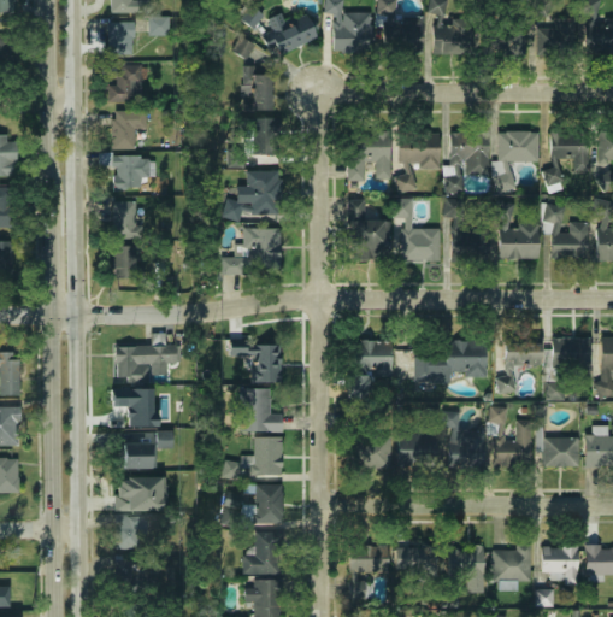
[(18,0),(0,0),(0,13),(18,13),(18,0)]
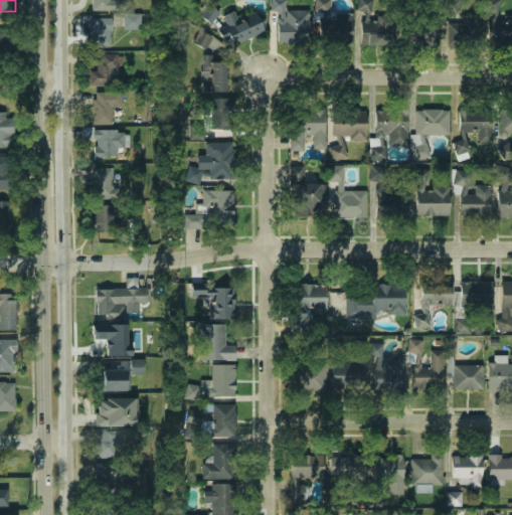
[(114,10),(114,0),(91,0),(91,10),(114,10)]
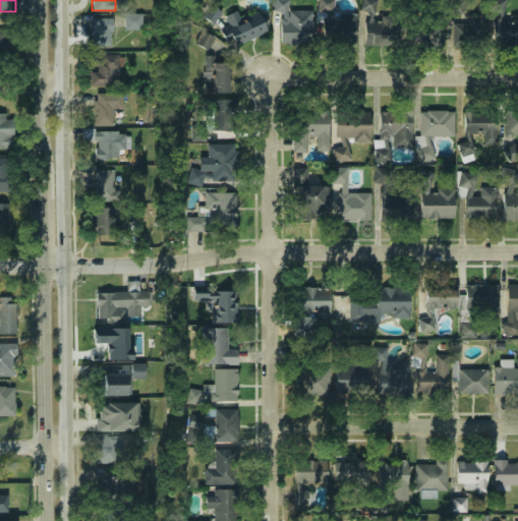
[(283,43),(314,43),(314,11),(290,11),(290,0),(276,0),(276,11),(283,11),(283,43)]
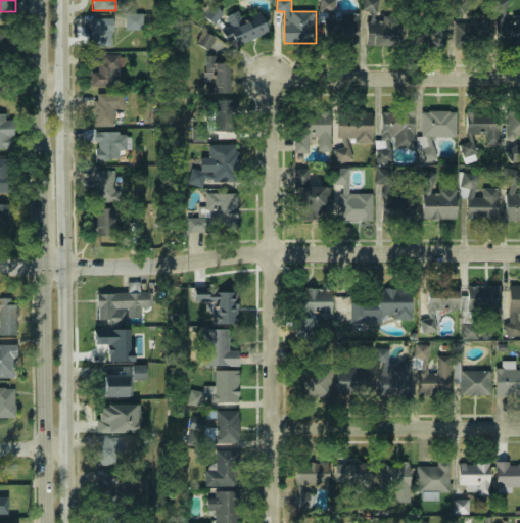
[(360,45),(359,14),(337,14),(337,0),(324,0),(326,47),(360,45)]
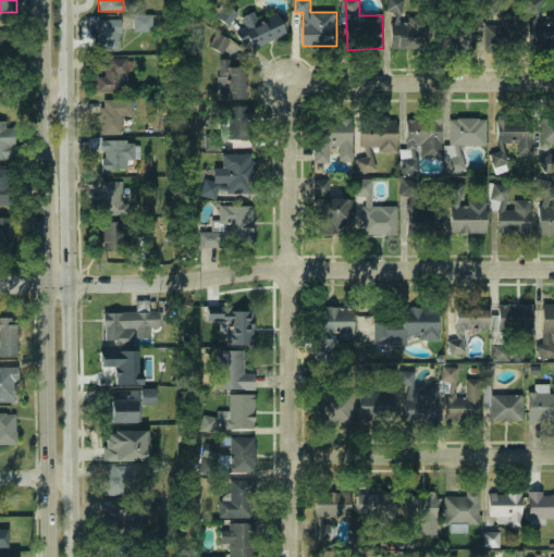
[(406,0),(390,0),(390,12),(405,13),(406,0)]
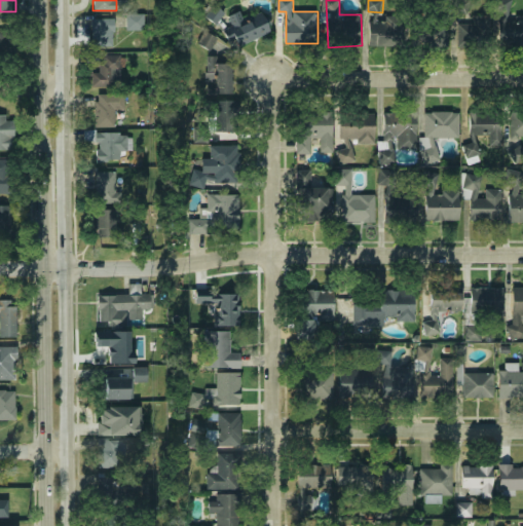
[(470,0),(453,0),(453,13),(469,14),(470,0)]
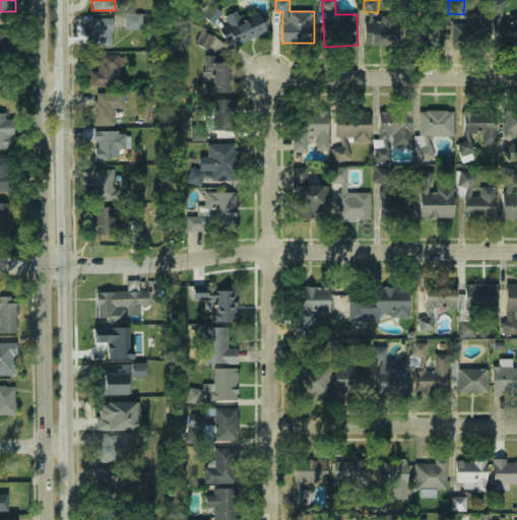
[(494,0),(494,44),(516,44),(516,16),(507,16),(507,0),(494,0)]
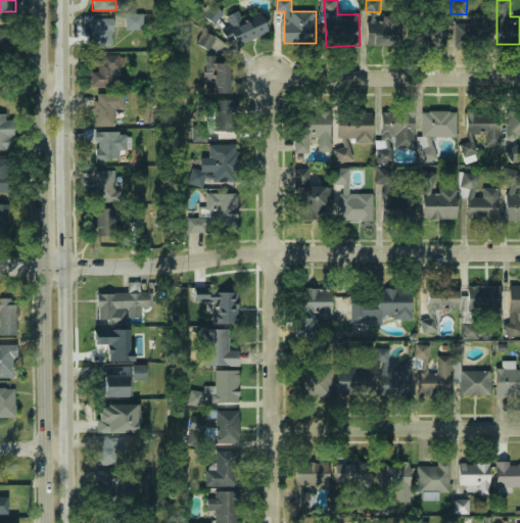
[(219,24),(226,13),(217,6),(208,17),(219,24)]
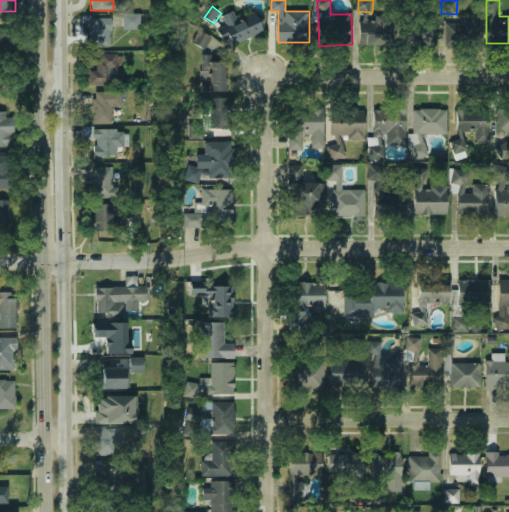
[(126,30),(143,29),(143,13),(125,13),(126,30)]
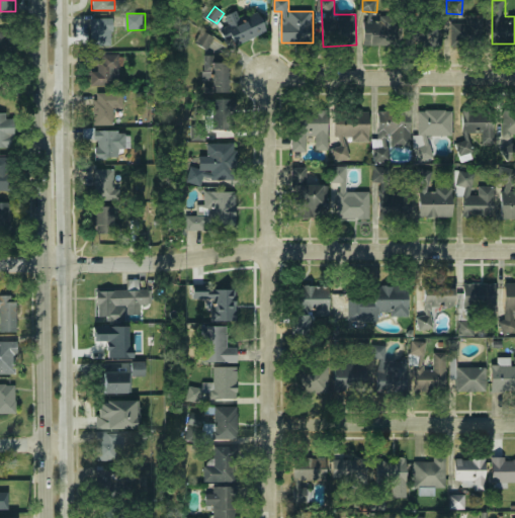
[(425,48),(442,48),(442,15),(425,15),(425,48)]
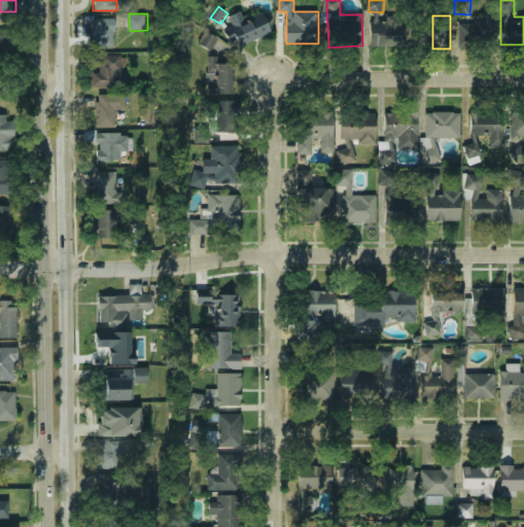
[(492,15),(475,15),(475,24),(461,24),(461,44),(492,44),(492,15)]
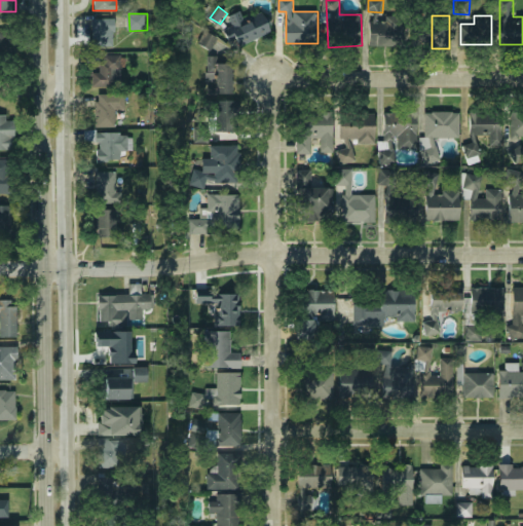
[(91,19),(91,47),(115,47),(115,19),(91,19)]
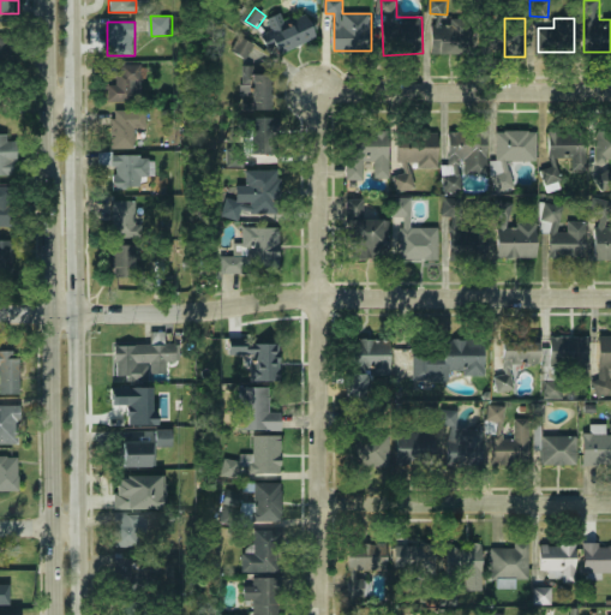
[(318,41),(313,22),(274,34),(279,52),(318,41)]
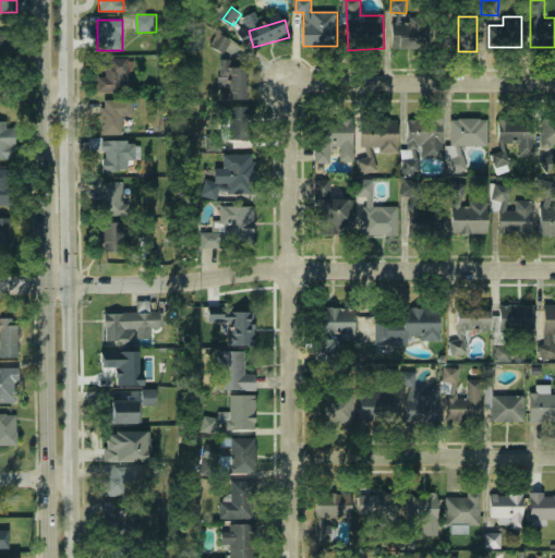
[(426,47),(426,23),(397,23),(397,47),(426,47)]
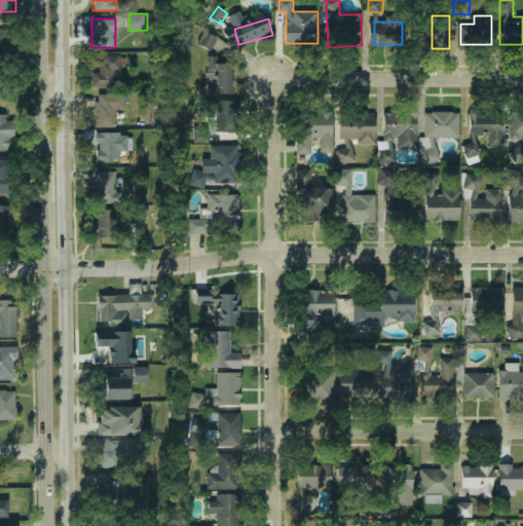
[(214,50),(219,37),(210,34),(204,46),(214,50)]
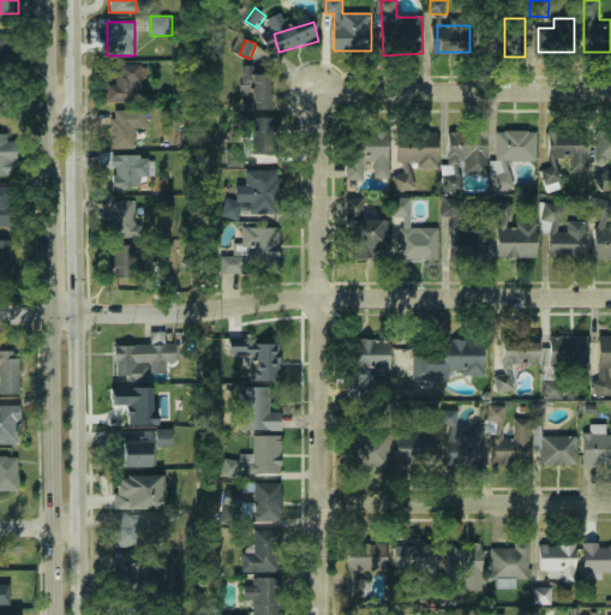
[(0,63),(11,63),(10,42),(0,41),(0,63)]
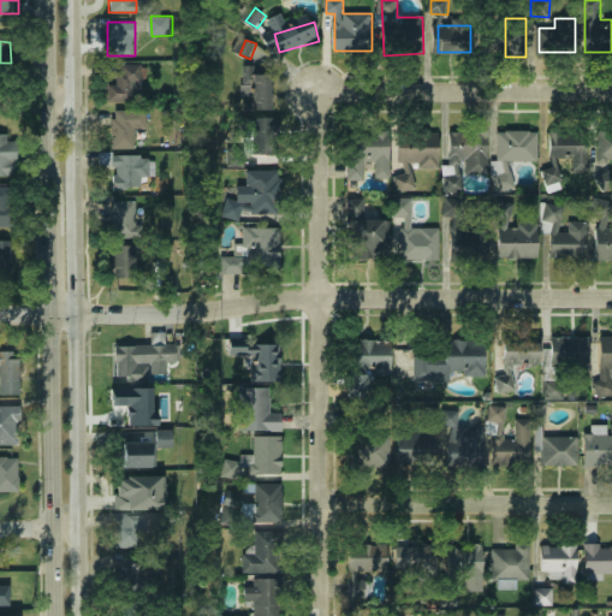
[(117,84),(108,84),(108,102),(144,102),(144,70),(117,70),(117,84)]
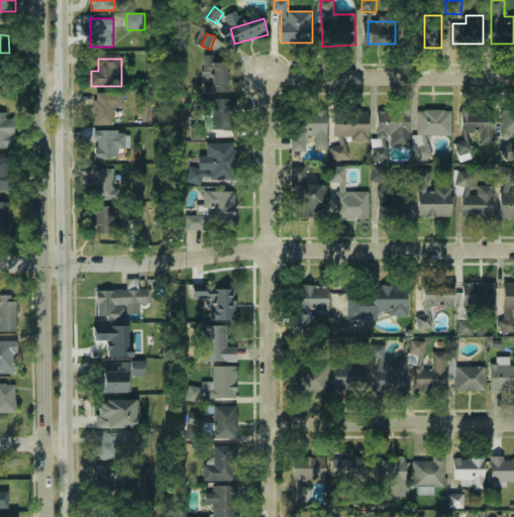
[(229,93),(229,59),(204,59),(204,93),(229,93)]
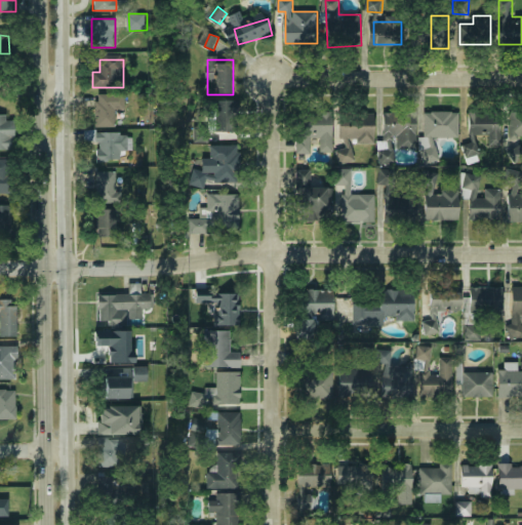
[(119,94),(97,94),(97,127),(119,127),(119,94)]
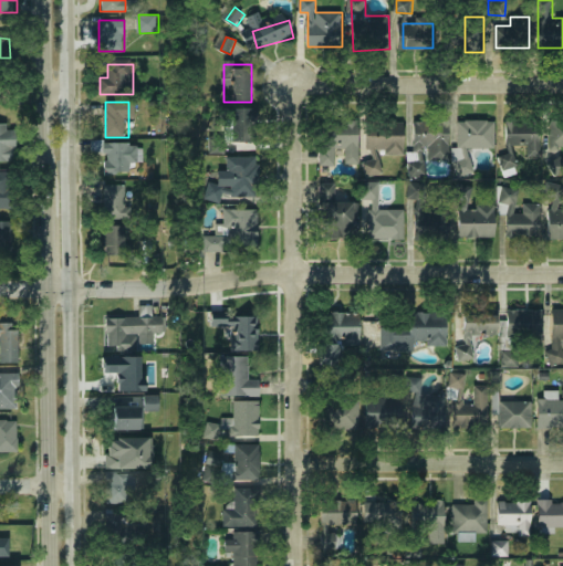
[(225,112),(225,143),(266,143),(266,112),(225,112)]
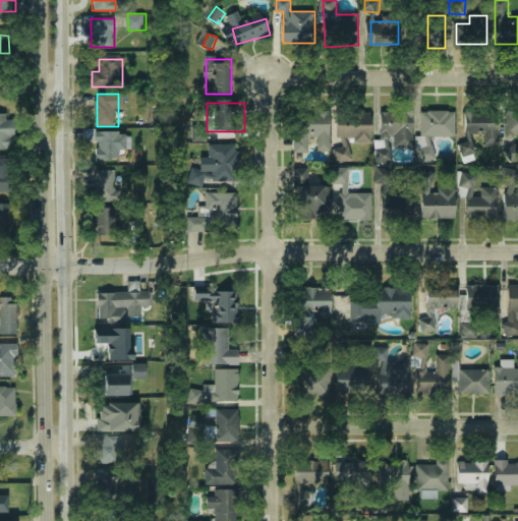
[(421,112),(421,161),(434,161),(434,148),(427,148),(427,137),(455,136),(455,111),(421,112)]
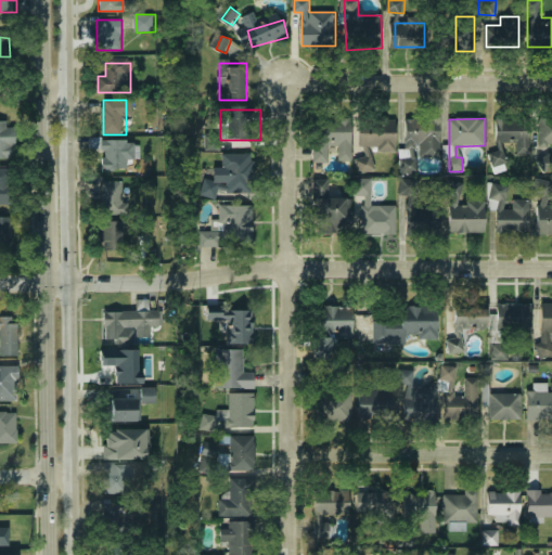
[(397,152),(396,119),(360,120),(361,157),(358,157),(358,172),(374,172),(373,153),(397,152)]
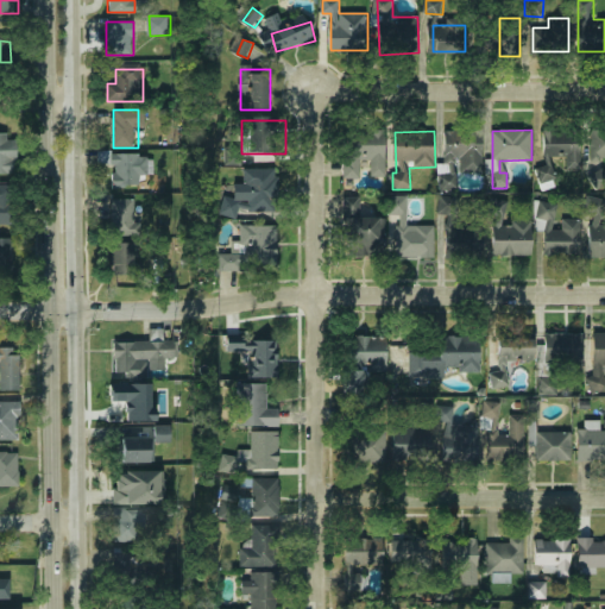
[(459,157),(459,171),(484,171),(484,131),(445,131),(445,157),(459,157)]
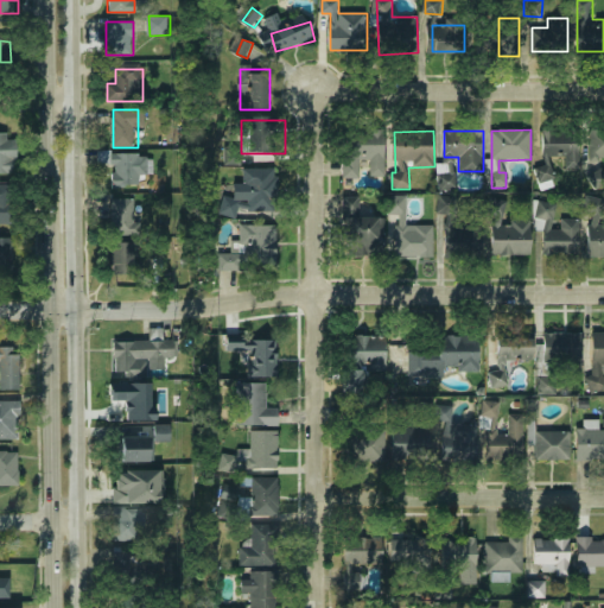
[(542,131),(542,157),(567,157),(567,169),(582,169),(582,131),(542,131)]
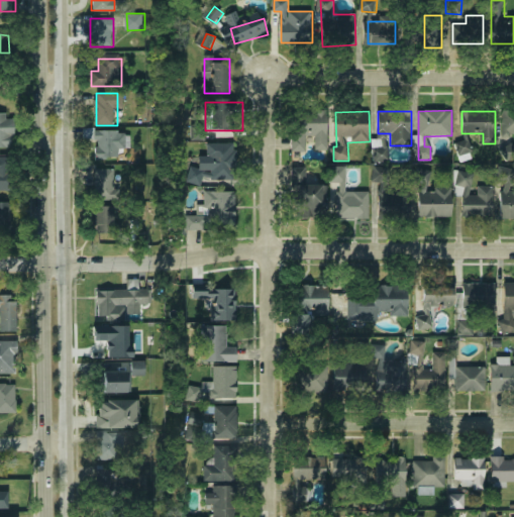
[(513,111),(503,111),(503,134),(513,134),(513,111)]
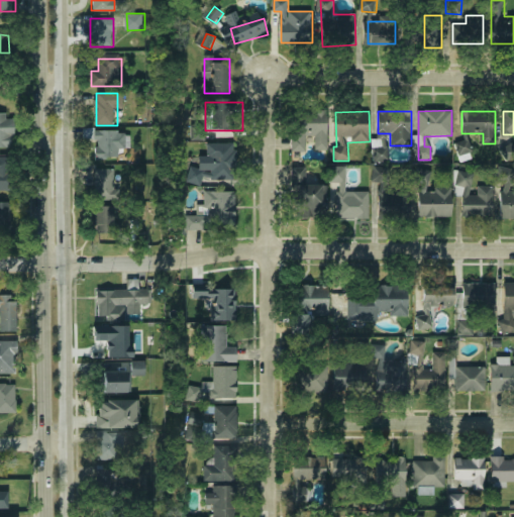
[(0,144),(7,144),(7,136),(14,136),(14,115),(0,115),(0,144)]
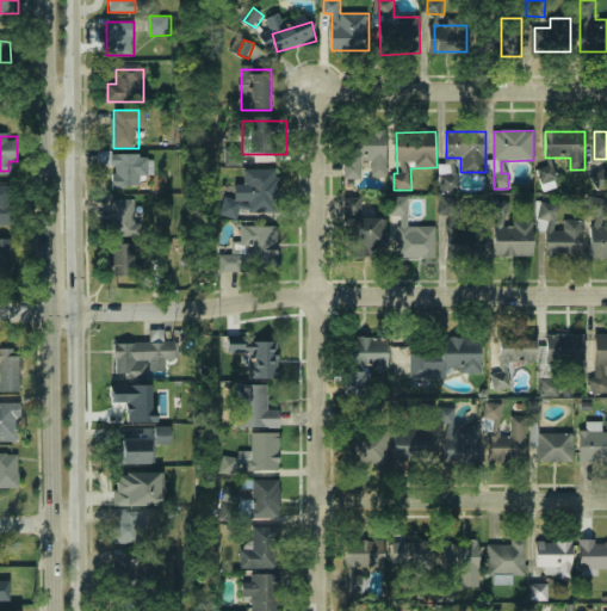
[(346,178),(388,178),(388,136),(346,136),(346,178)]
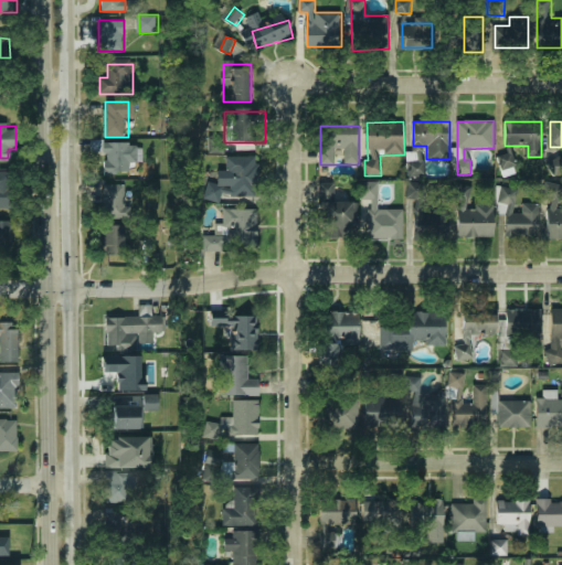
[(105,173),(130,174),(130,161),(140,162),(140,142),(92,141),(92,151),(106,151),(105,173)]
